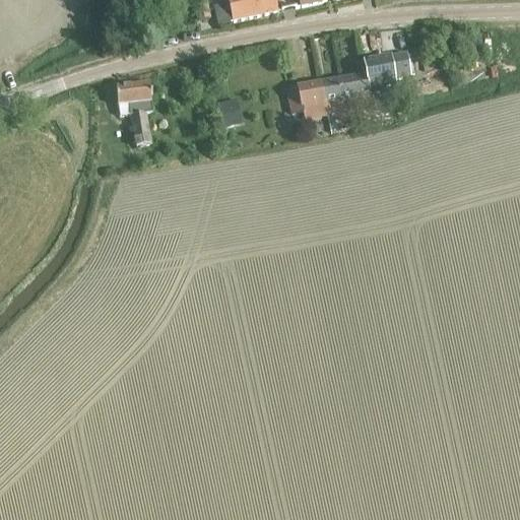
[(217,26),(277,15),(273,0),(225,0),(228,7),(214,10),(217,26)]
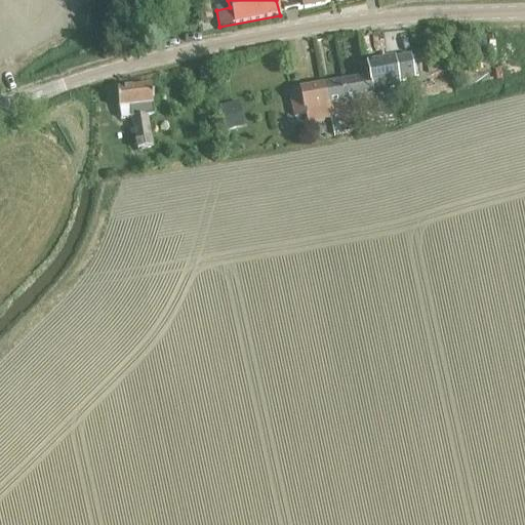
[(299,0),(303,11),(359,0),(299,0)]
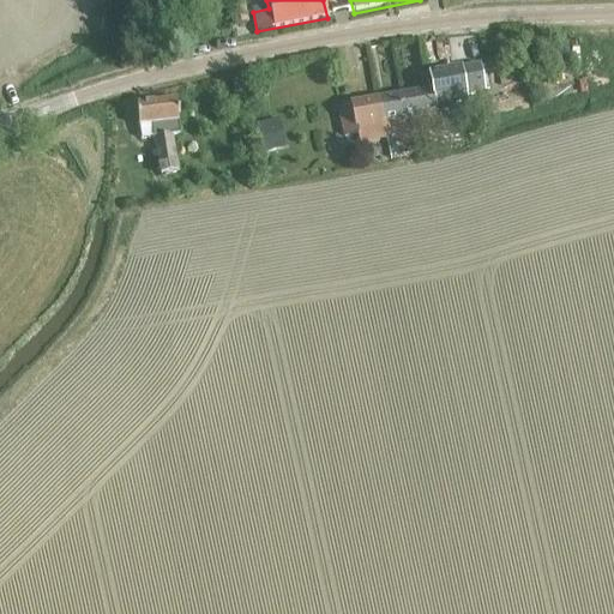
[(230,26),(245,24),(240,1),(227,4),(230,26)]
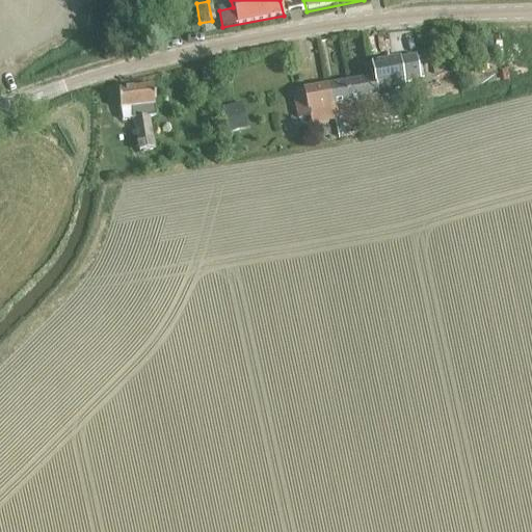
[(504,60),(504,37),(486,38),(486,60),(504,60)]
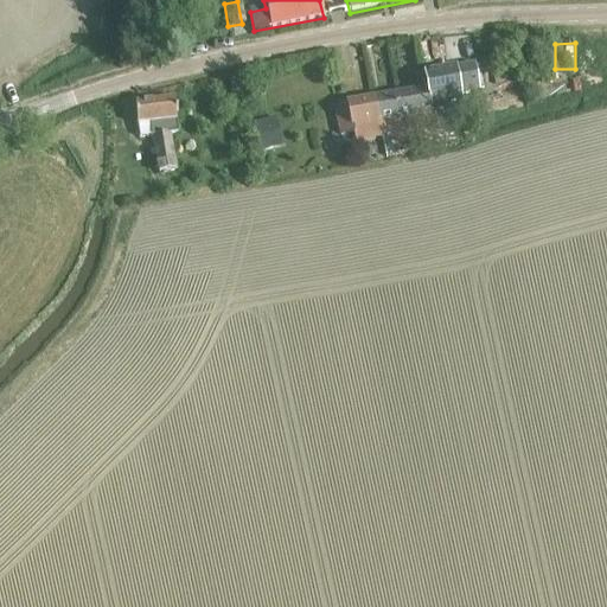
[(454,103),(447,68),(430,71),(436,107),(454,103)]
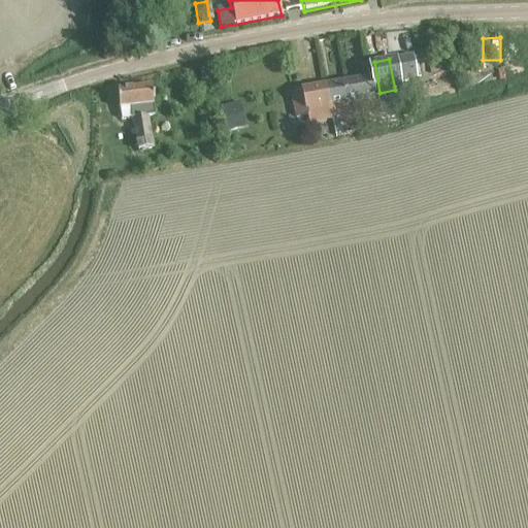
[(342,85),(347,106),(364,103),(366,110),(376,108),(370,79),(342,85)]
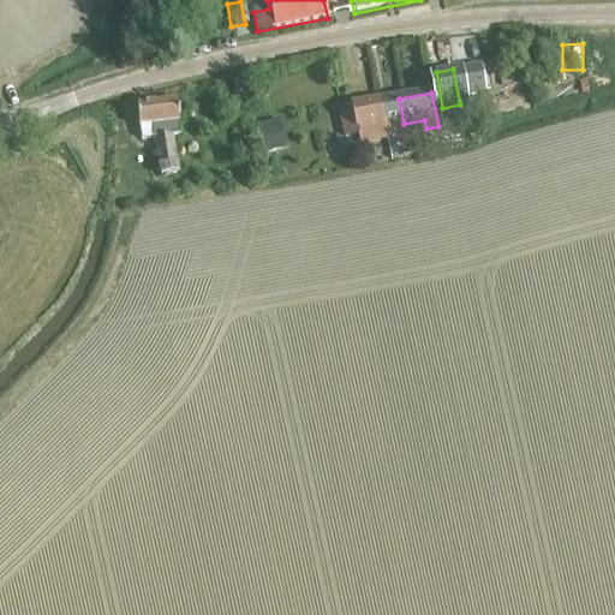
[(404,124),(399,99),(377,103),(386,141),(398,139),(399,149),(407,147),(404,124)]
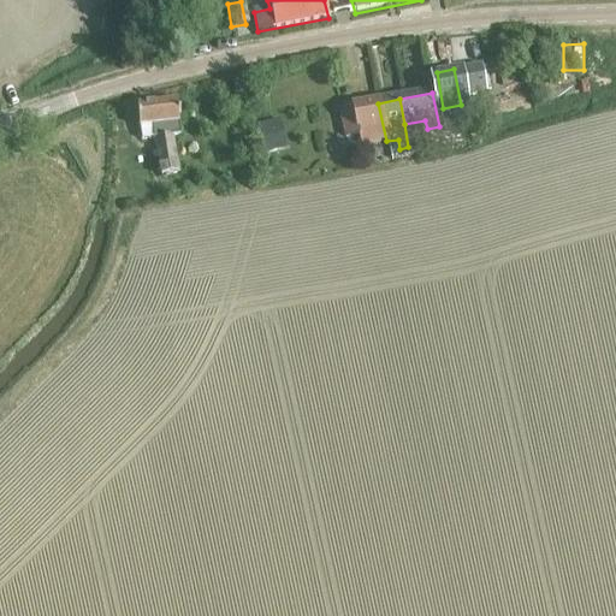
[(173,136),(179,136),(176,104),(138,108),(142,140),(155,138),(160,177),(178,175),(173,136)]
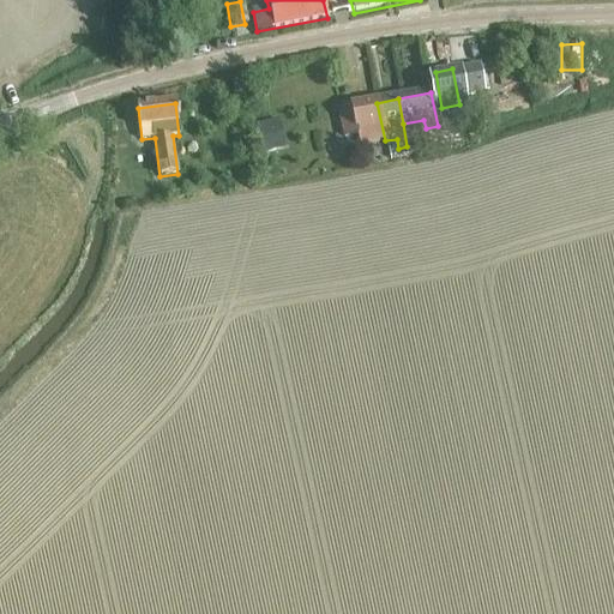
[(349,109),(336,112),(341,138),(356,134),(359,145),(385,140),(377,103),(348,108),(349,109)]
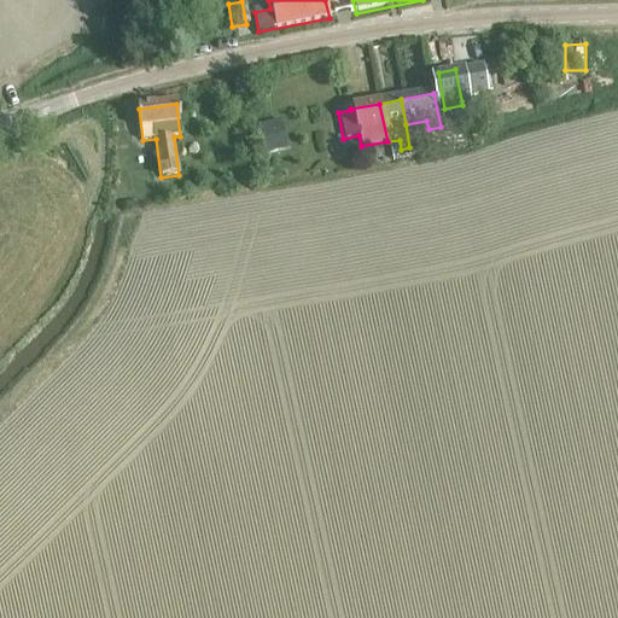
[(272,153),(291,147),(281,120),(263,126),(272,153)]
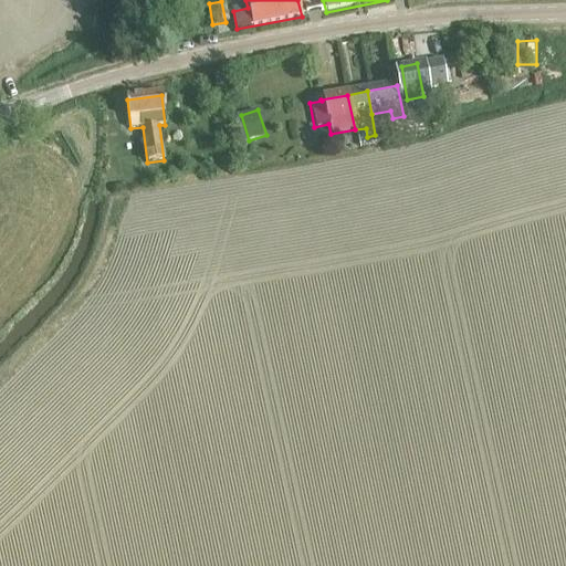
[(311,136),(307,121),(301,122),(303,137),(311,136)]
